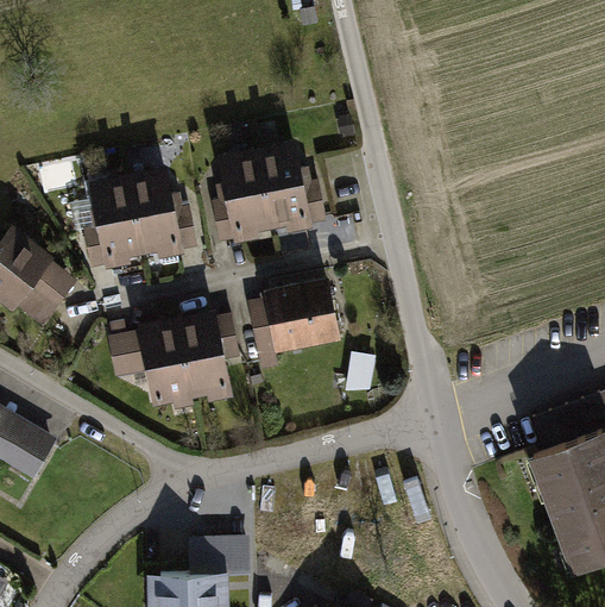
[(295,139),(214,155),(221,185),(232,239),(233,243),(312,227),(312,224),(300,168),(295,139)]
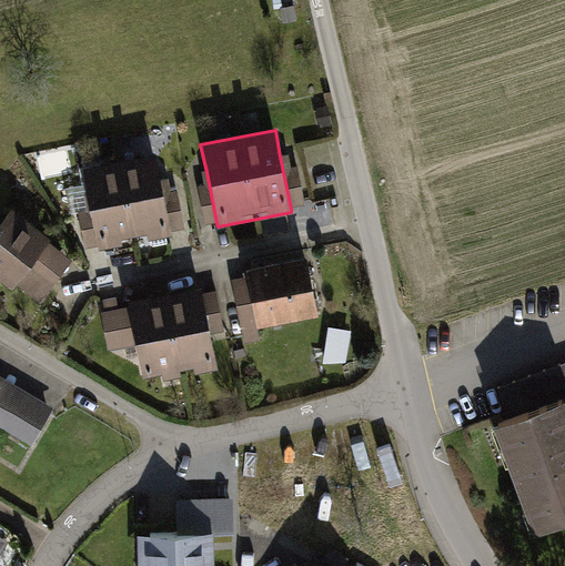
[(153,153),(81,169),(86,195),(96,248),(97,250),(120,245),(120,240),(145,234),(147,241),(171,235),(170,232),(160,181),(153,153)]
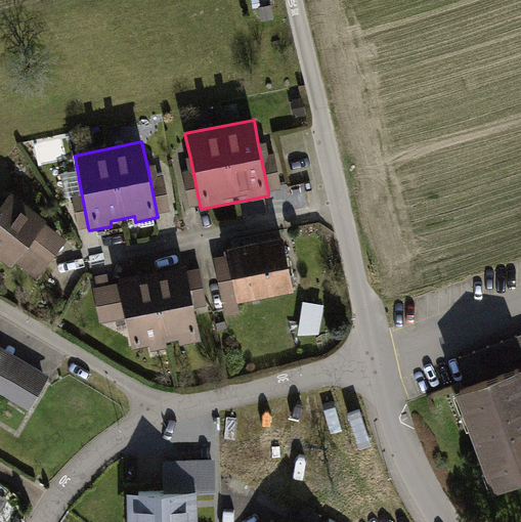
[(280,190),(272,154),(267,155),(265,143),(258,144),(268,192),(280,190)]
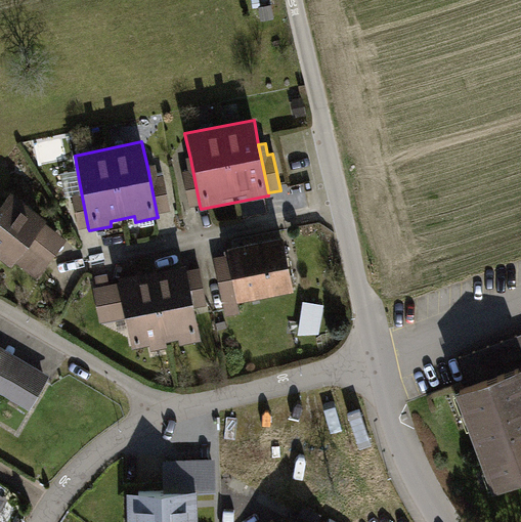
[(187,208),(200,206),(190,159),(184,160),(186,171),(180,172),(187,208)]
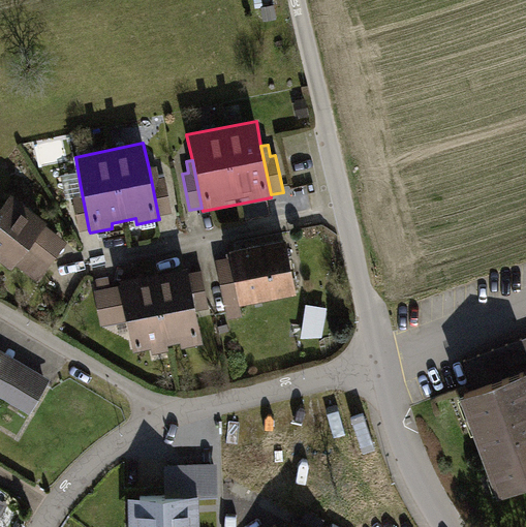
[(169,214),(162,178),(157,179),(154,167),(149,168),(158,216),(169,214)]
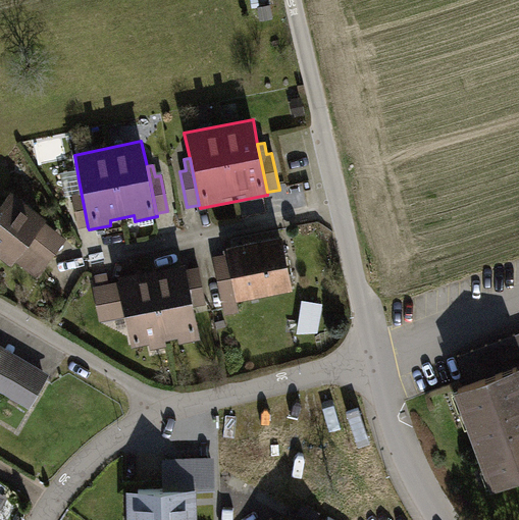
[(76,229),(88,227),(79,179),(72,180),(75,192),(69,193),(76,229)]
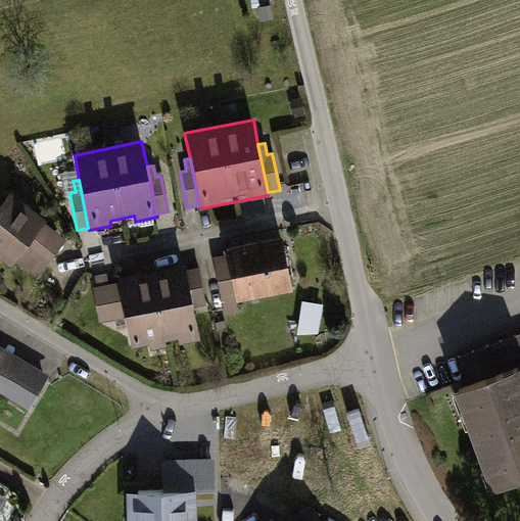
[(8,192),(0,201),(0,251),(12,262),(35,280),(65,241),(8,192)]
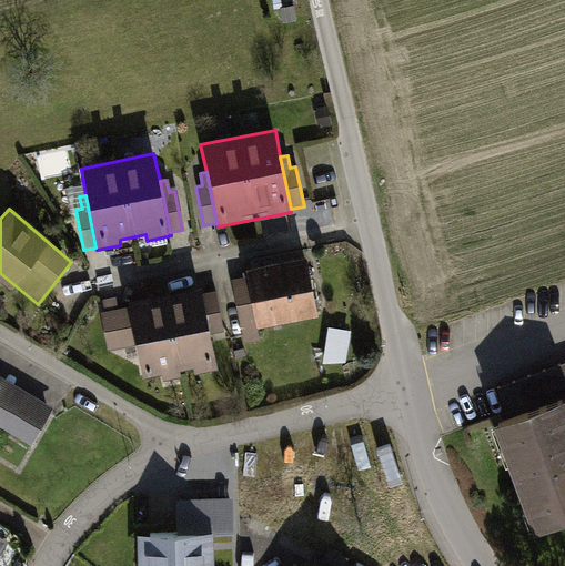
[(305,259),(245,271),(246,278),(256,327),(318,315),(305,259)]
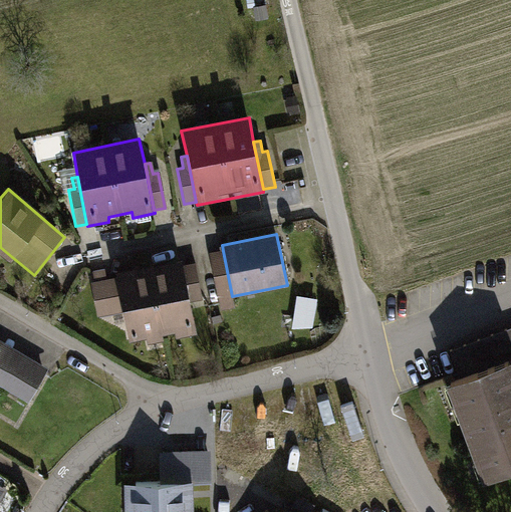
[(0,255),(8,262),(12,257),(0,247),(0,255)]
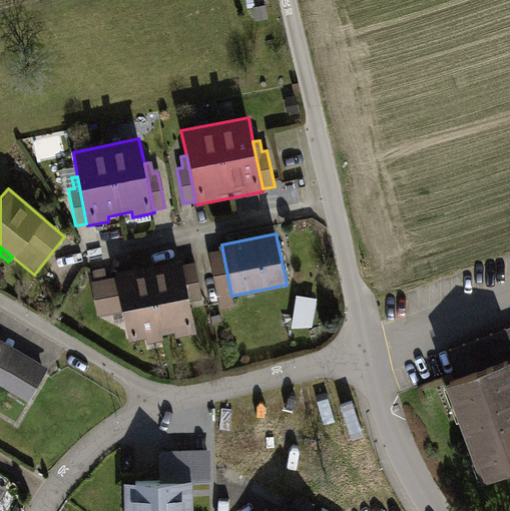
[(206,252),(218,312),(232,309),(230,297),(231,296),(222,250),(206,252)]
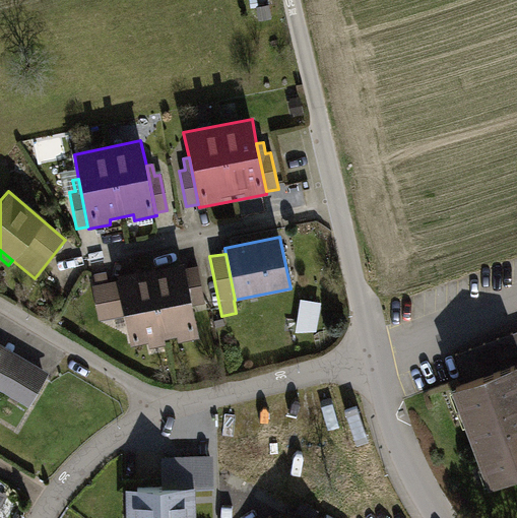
[(183,263),(116,276),(117,281),(124,317),(130,345),(196,332),(191,307),(184,269),(183,263)]
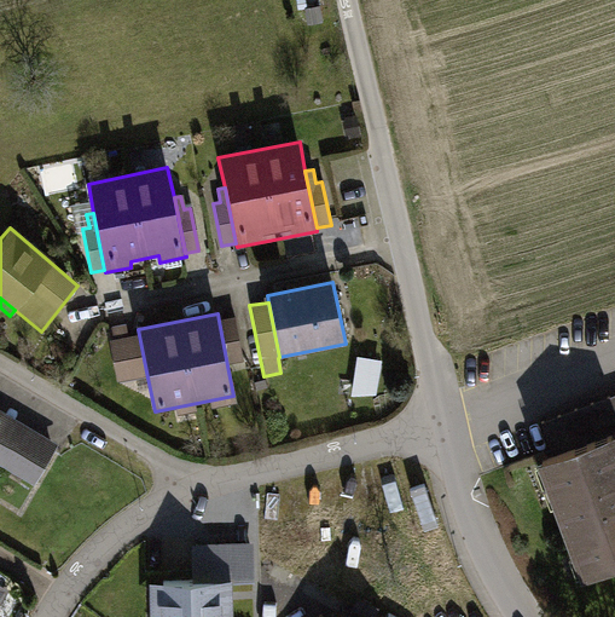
[(243,362),(233,318),(219,321),(227,365),(243,362)]
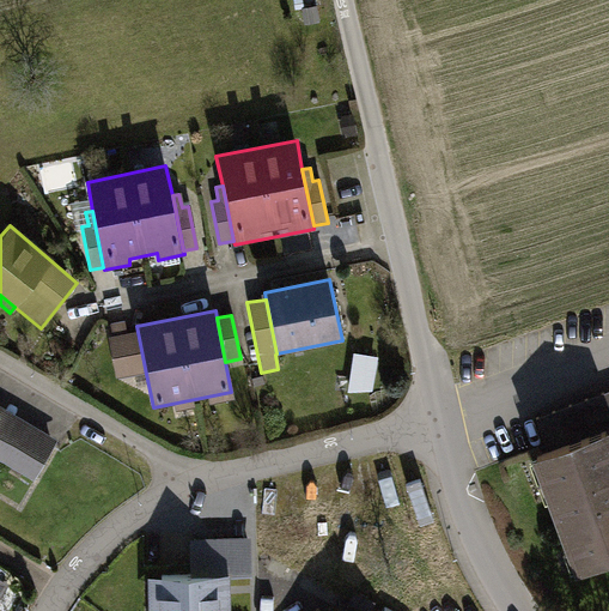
[(138,332),(105,338),(115,380),(146,374),(138,332)]
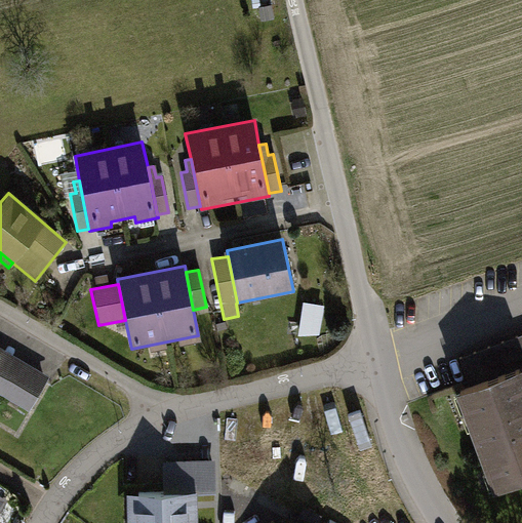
[(320,335),(324,306),(298,303),(294,332),(320,335)]
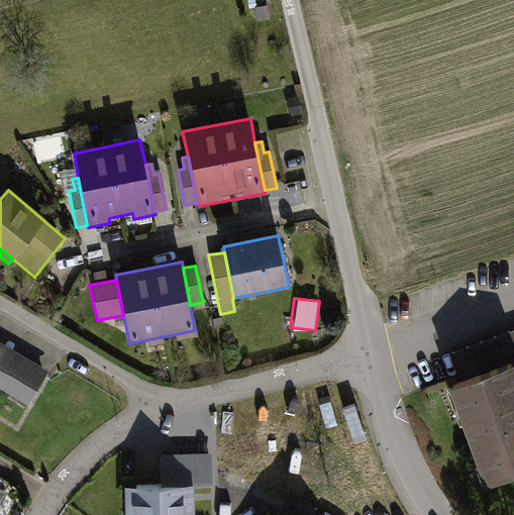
[(513,330),(449,354),(460,383),(513,364),(513,363),(513,330)]
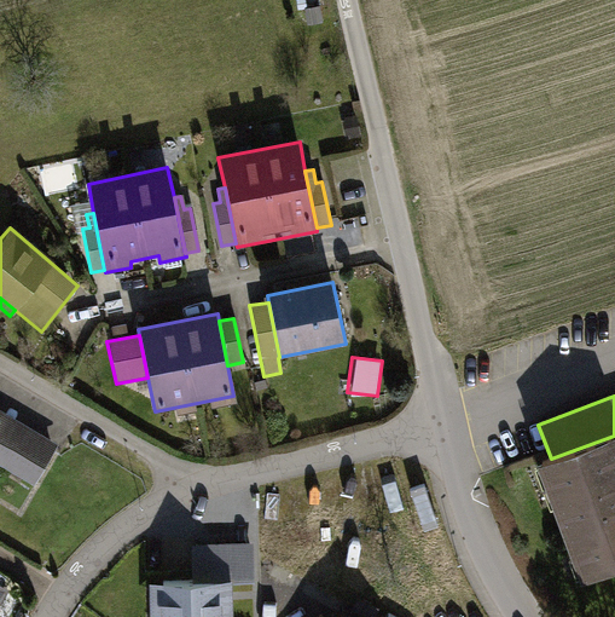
[(0,465),(34,485),(57,445),(0,410),(0,465)]
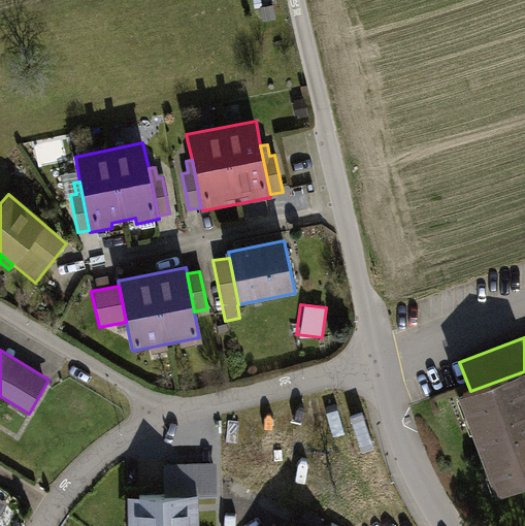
[(470,391),(456,395),(492,497),(524,485),(524,373),(524,371),(470,391)]
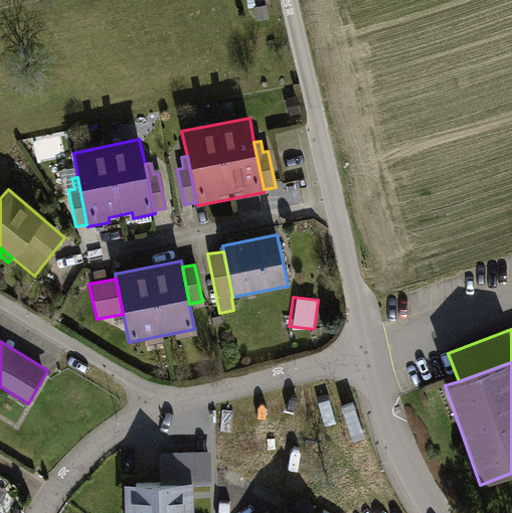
[(209,452),(157,453),(158,484),(192,483),(210,482),(209,452)]
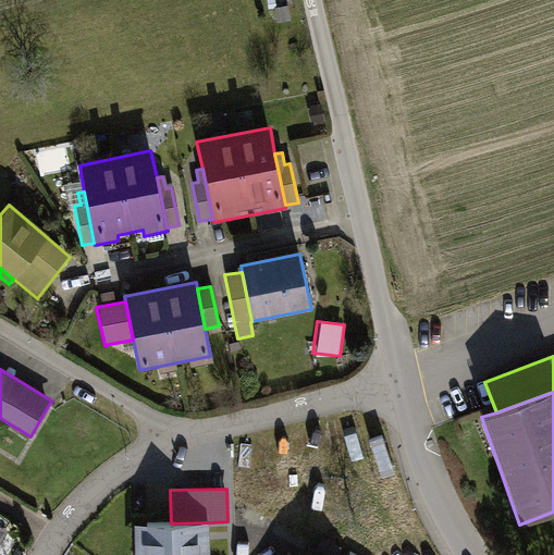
[(171,523),(133,523),(133,554),(208,554),(208,522),(171,523)]
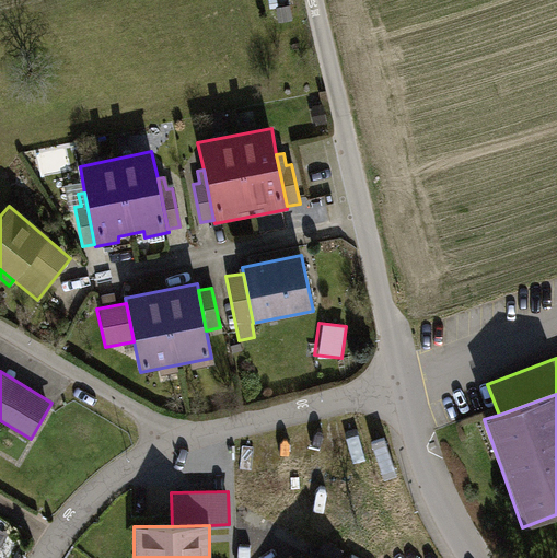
All buildings are outlined.
